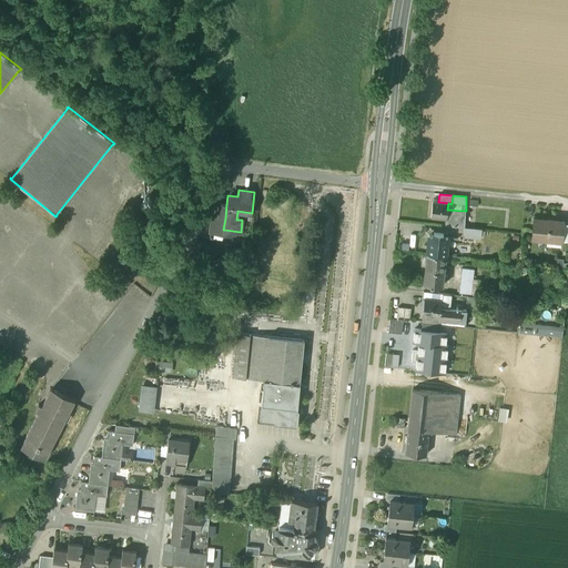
[(438,202),(433,202),(430,217),(446,219),(446,220),(447,210),(448,203),(438,202)]
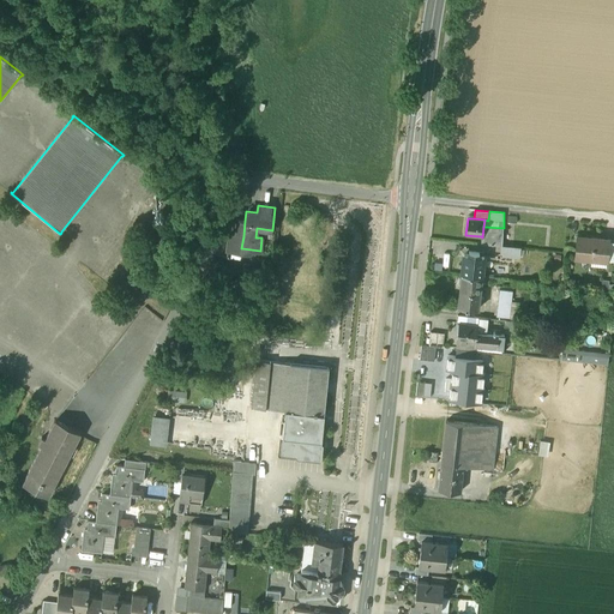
[(504,228),(483,227),(482,238),(482,236),(481,244),(501,246),(504,228)]
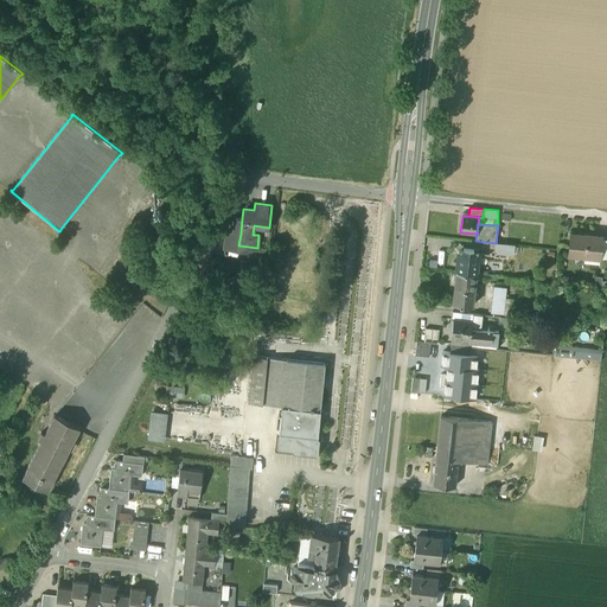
[(234,232),(227,231),(224,254),(238,255),(240,246),(238,246),(241,234),(234,232)]
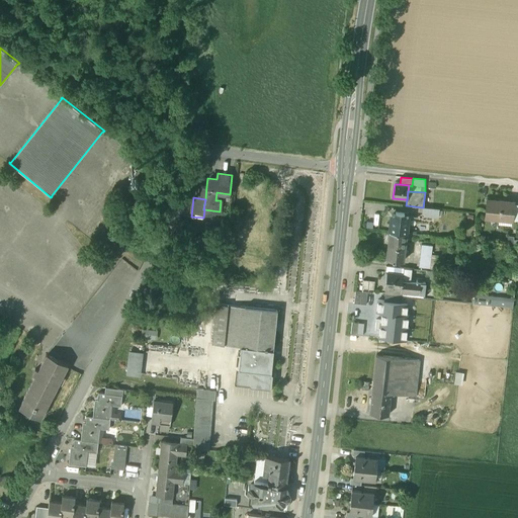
[(510,201),(487,199),(485,217),(508,220),(510,201)]
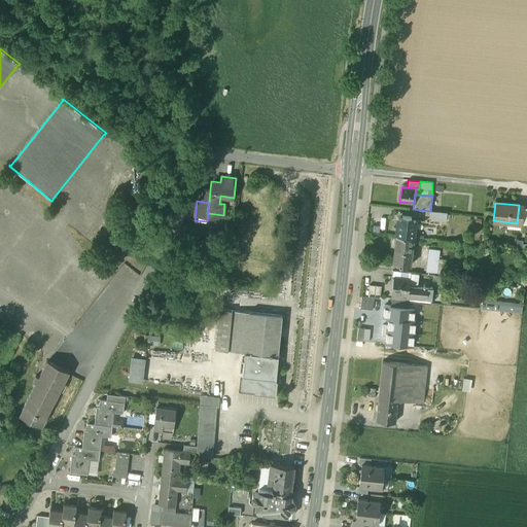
[(447,212),(430,211),(429,218),(446,220),(447,212)]
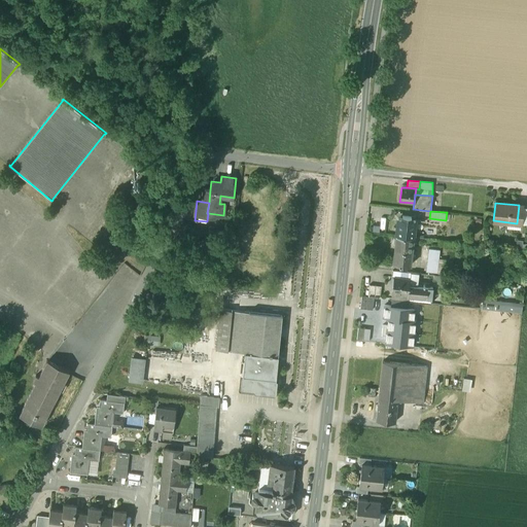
[(412,216),(402,215),(402,218),(397,217),(395,235),(396,235),(413,237),(414,237),(415,219),(411,219),(412,216)]
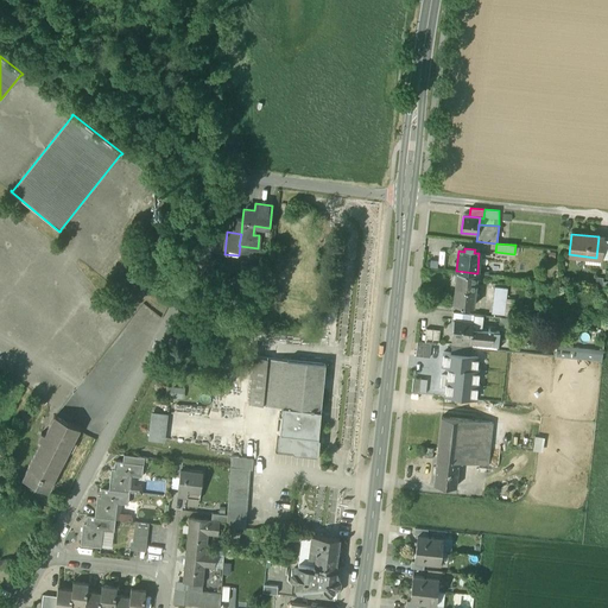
[(476,273),(457,271),(455,287),(475,290),(476,273)]
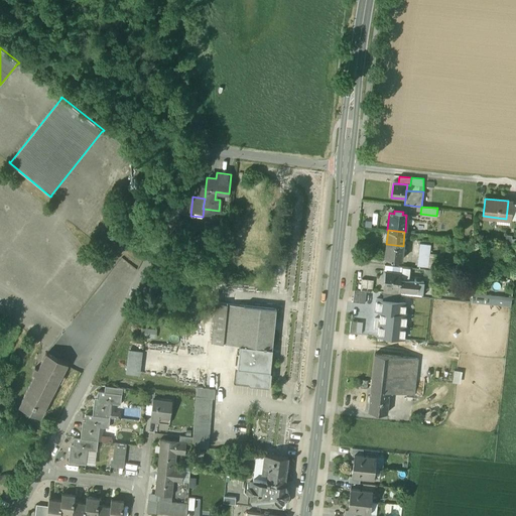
[(403,246),(386,244),(385,258),(390,258),(390,261),(394,261),(394,259),(401,260),(403,246)]
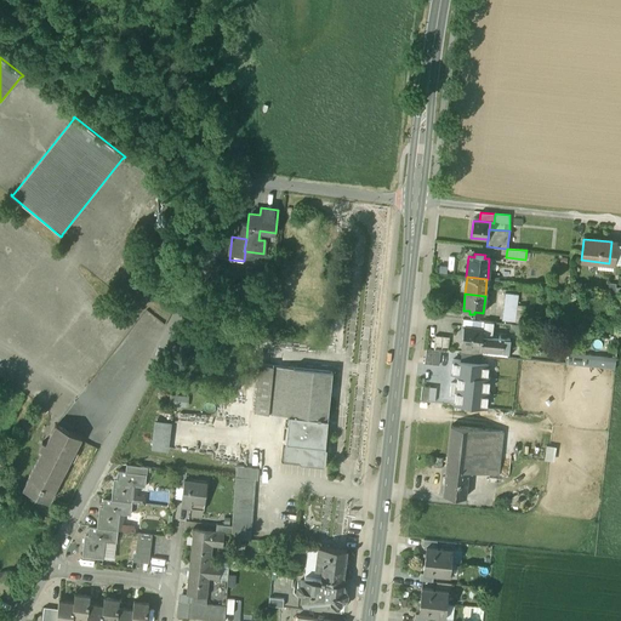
[(513,295),(505,294),(502,319),(516,320),(517,313),(516,313),(512,313),(512,309),(513,295)]
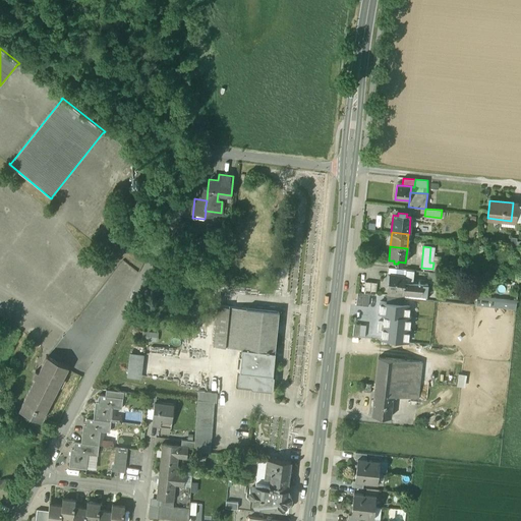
[(414,270),(388,267),(388,273),(413,276),(414,270)]
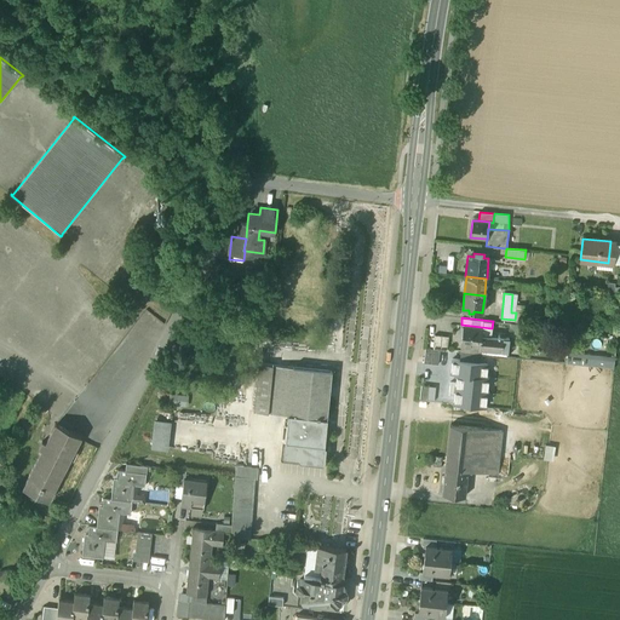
[(492,328),(461,325),(459,334),(463,336),(461,352),(480,355),(480,349),(507,351),(509,338),(506,338),(505,337),(501,336),(500,337),(499,337),(499,336),(498,336),(498,337),(497,337),(497,336),(492,336),(491,337),(492,328)]
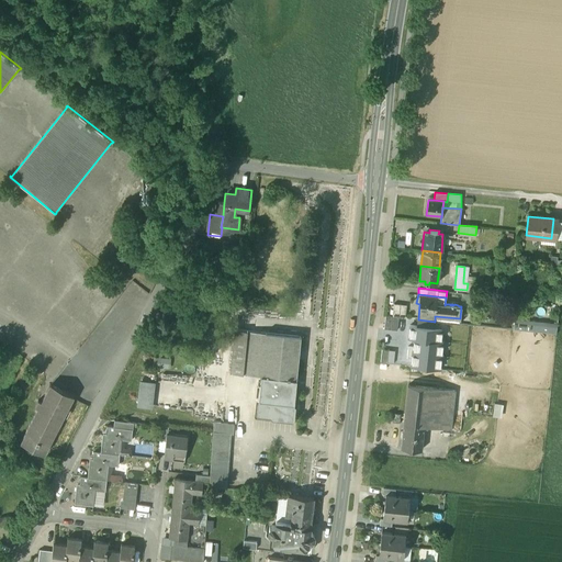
[(435,329),(435,322),(418,319),(417,326),(411,325),(409,338),(414,339),(441,341),(442,330),(435,329)]
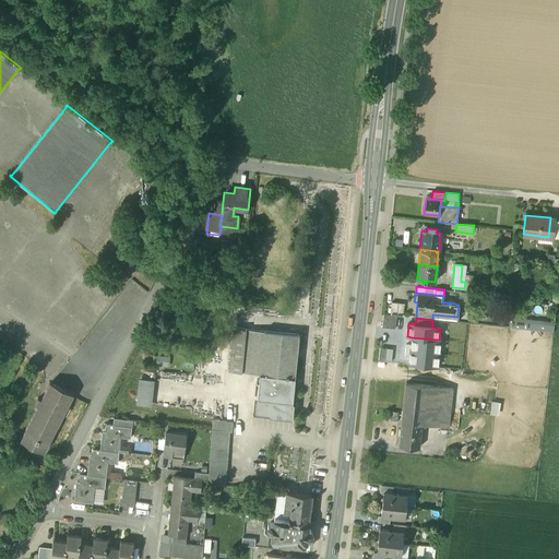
[(555,322),(511,318),(510,328),(530,330),(554,332),(555,322)]
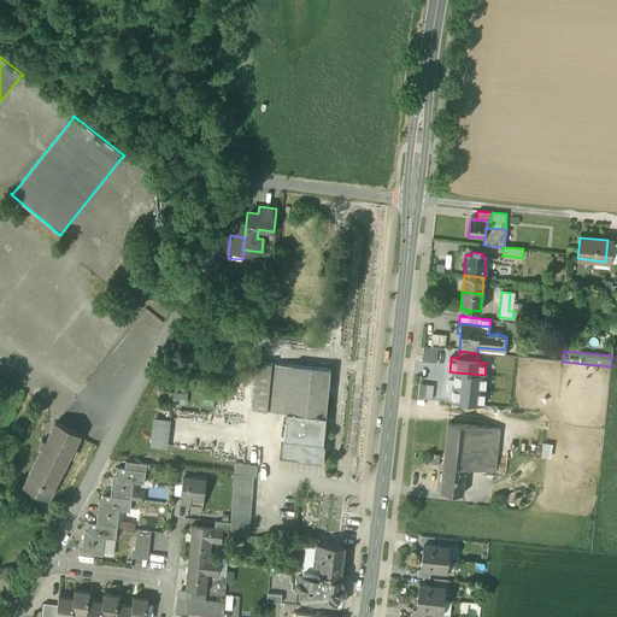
[(272,363),(258,362),(253,410),(268,411),(272,363)]
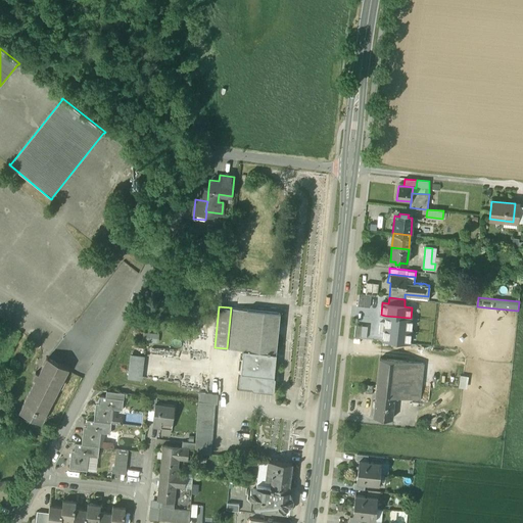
[(280,313),(231,307),(227,348),(243,349),(276,353),(280,313)]
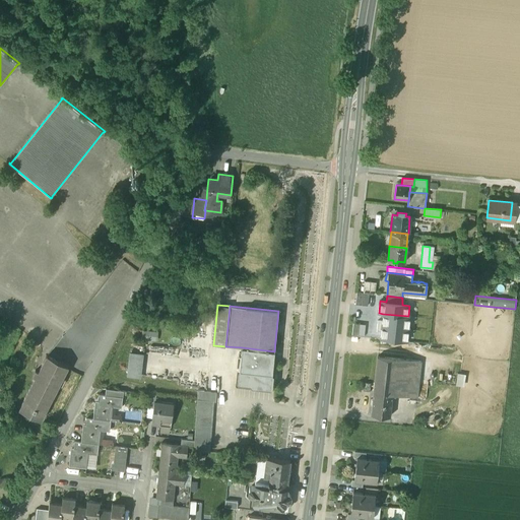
[(378,321),(377,325),(408,329),(409,317),(408,316),(383,314),(383,321),(378,321)]
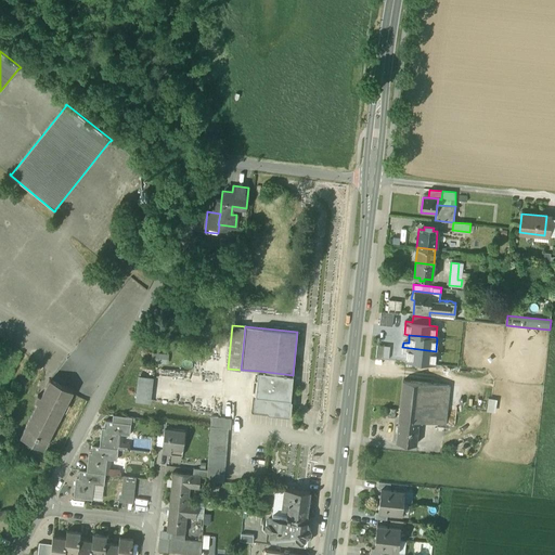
[(474,350),(474,337),(465,337),(465,350),(474,350)]
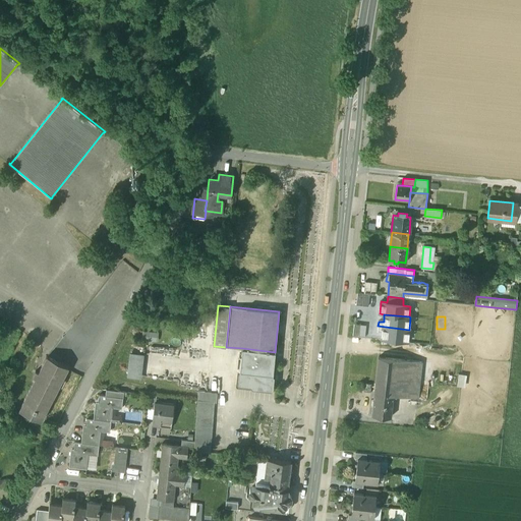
[(408,342),(409,330),(378,326),(378,331),(383,332),(382,339),(408,342)]
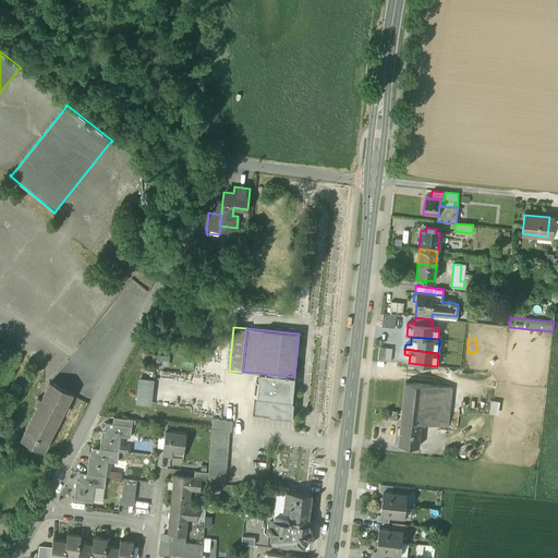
[(153,364),(168,365),(169,355),(154,354),(153,364)]
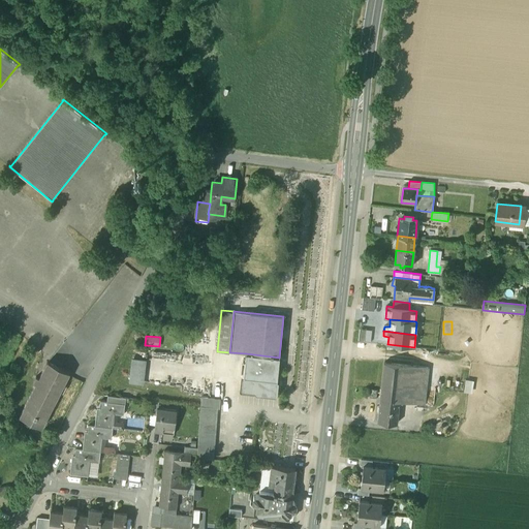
[(279,358),(246,353),(243,377),(259,379),(277,380),(279,358)]
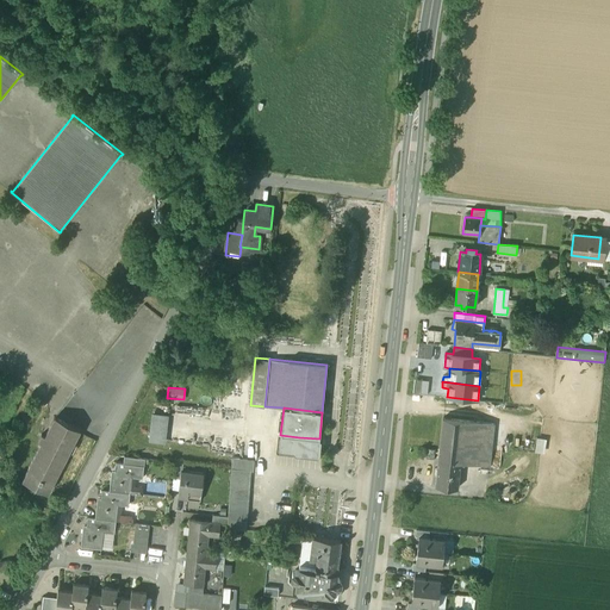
[(167,416),(153,415),(149,440),(165,442),(167,416)]
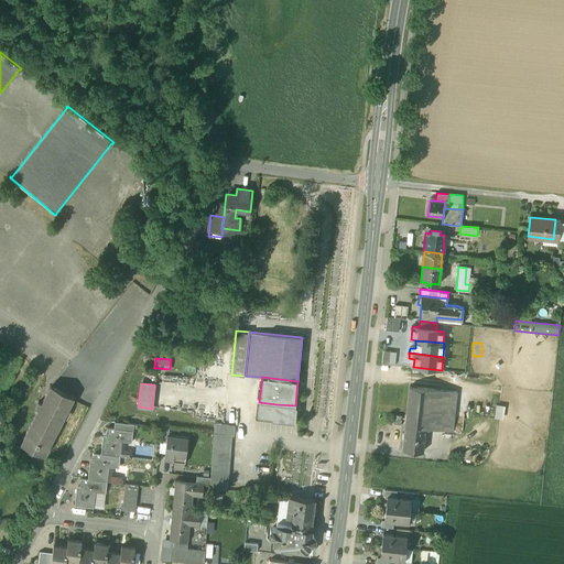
[(51,386),(41,403),(39,401),(35,408),(39,409),(21,443),(44,455),(74,398),(51,386)]
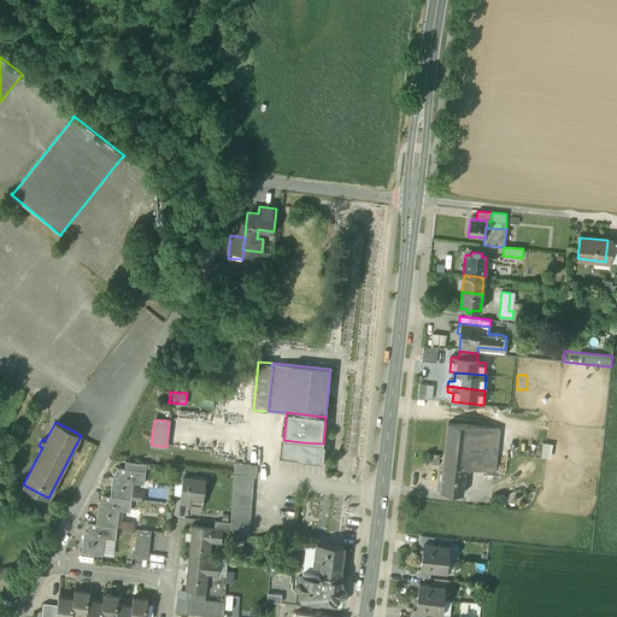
[(498,428),(447,423),(444,464),(465,466),(493,470),(498,428)]
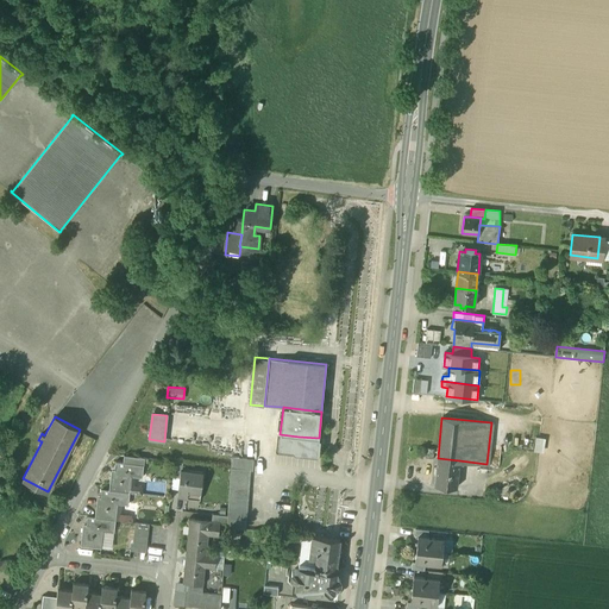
[(299,437),(280,434),(278,447),(316,451),(319,438),(299,437)]
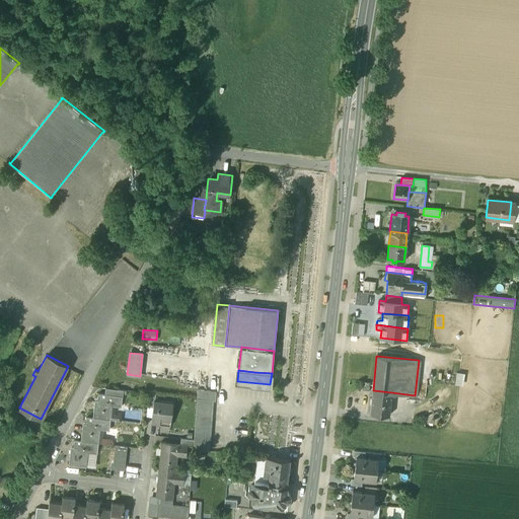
[(198,388),(197,399),(215,401),(217,401),(218,390),(198,388)]
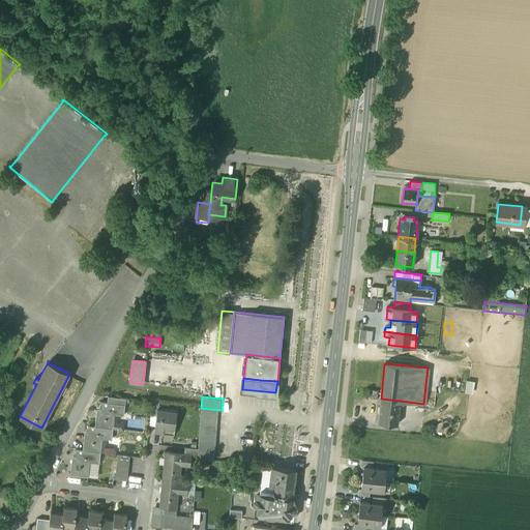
[(400,401),(381,399),(378,422),(398,424),(400,401)]
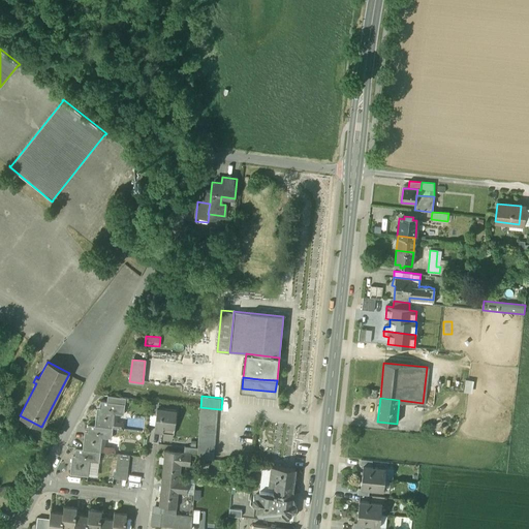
[(106,401),(100,401),(99,410),(96,410),(94,426),(113,428),(114,413),(123,414),(124,404),(119,403),(106,401)]
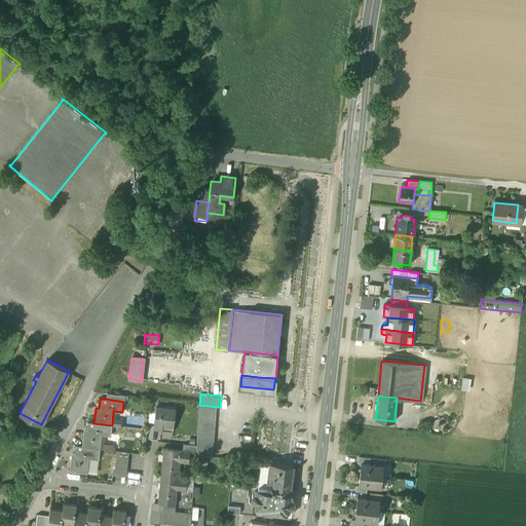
[(156,406),(157,400),(151,399),(149,412),(154,412),(155,406),(156,406)]
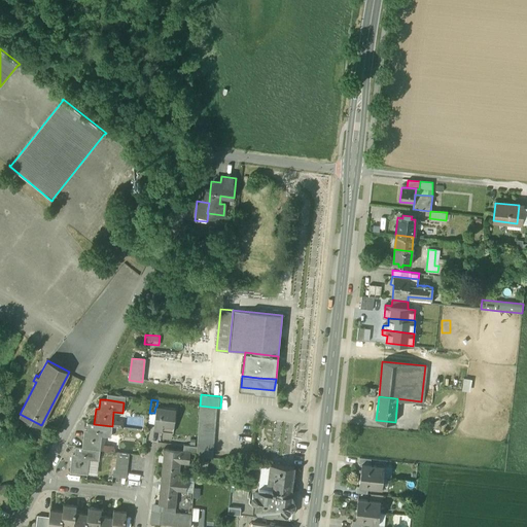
[(200,406),(197,455),(215,456),(218,408),(200,406)]
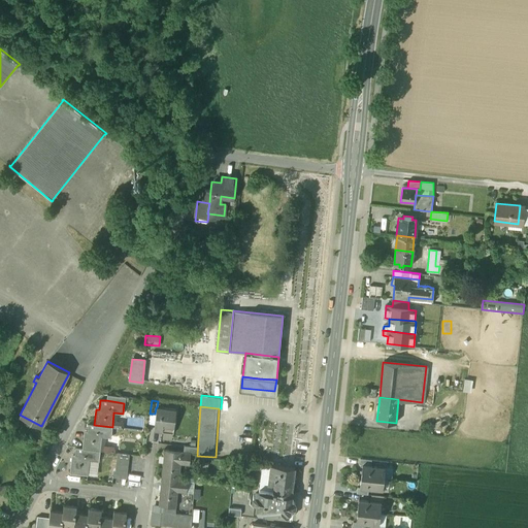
[(157,407),(156,407),(155,414),(154,431),(172,433),(175,409),(157,407)]
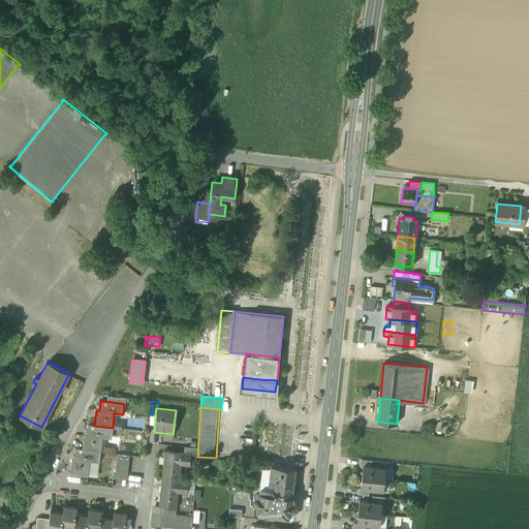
[(94,426),(88,425),(87,435),(84,434),(82,449),(100,452),(101,437),(111,438),(113,428),(94,426)]
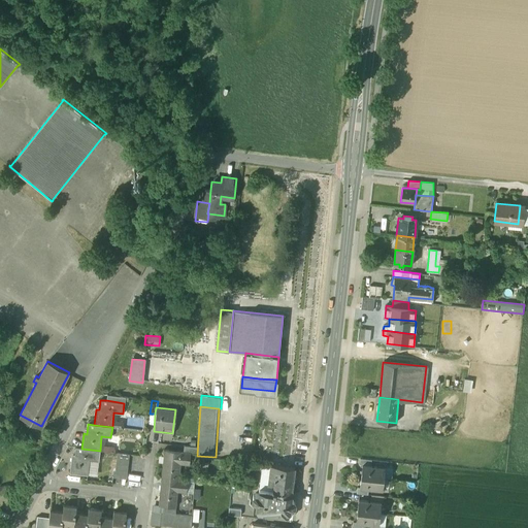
[(100,451),(81,449),(75,448),(74,457),(71,457),(69,472),(88,474),(90,460),(99,461),(100,451)]
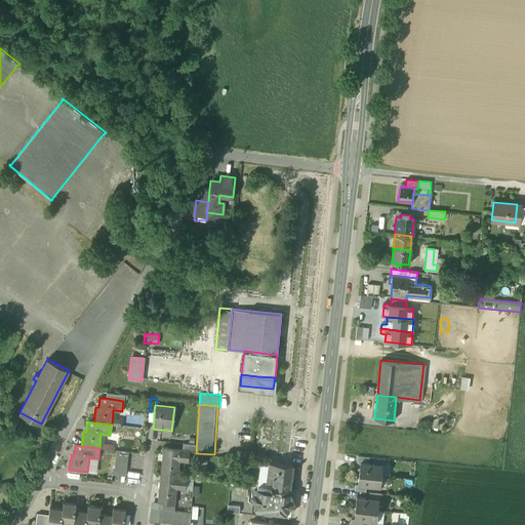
[(183,449),(164,447),(161,475),(177,477),(179,460),(188,461),(190,450),(183,449)]
